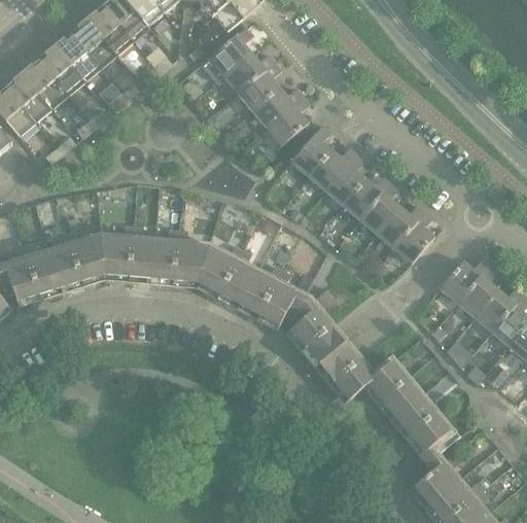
[(109,0),(103,5),(133,41),(150,28),(127,0),(109,0)]
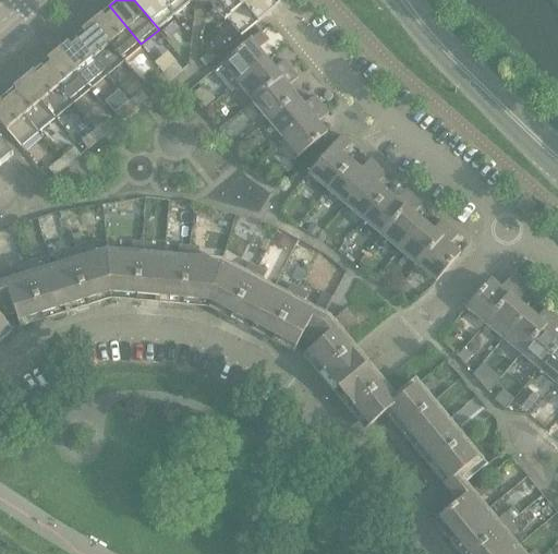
[(134,0),(159,29),(159,28),(158,27),(174,13),(164,0),(134,0)]
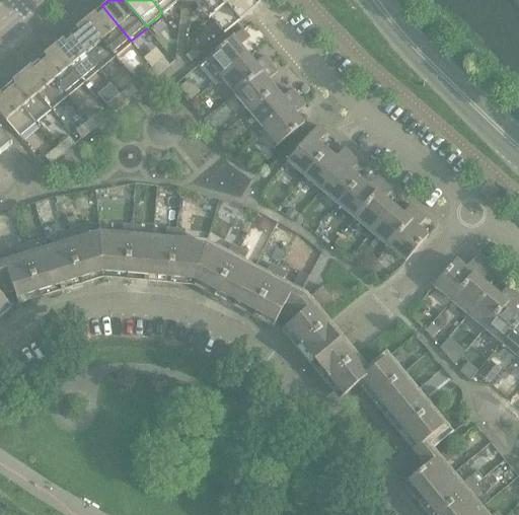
[(152,0),(162,12),(177,0),(152,0)]
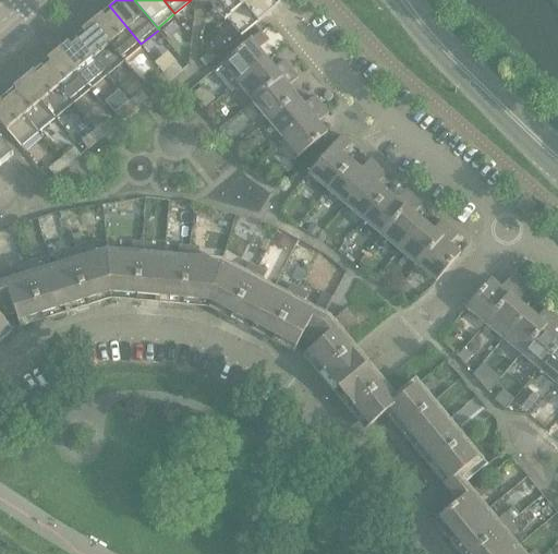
[(210,0),(225,17),(244,0),(210,0)]
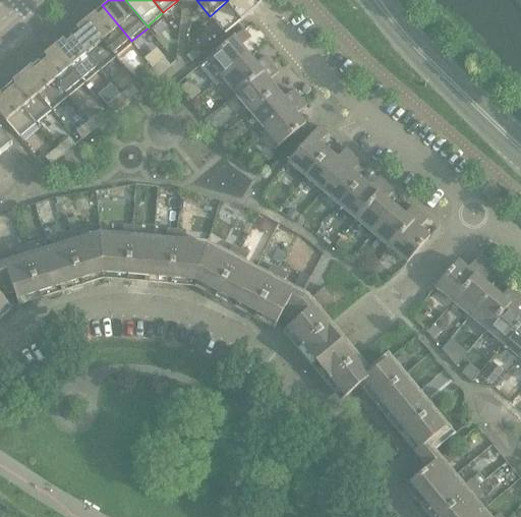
[(228,0),(210,16),(210,17),(213,15),(226,32),(238,20),(262,1),(261,0),(228,0)]
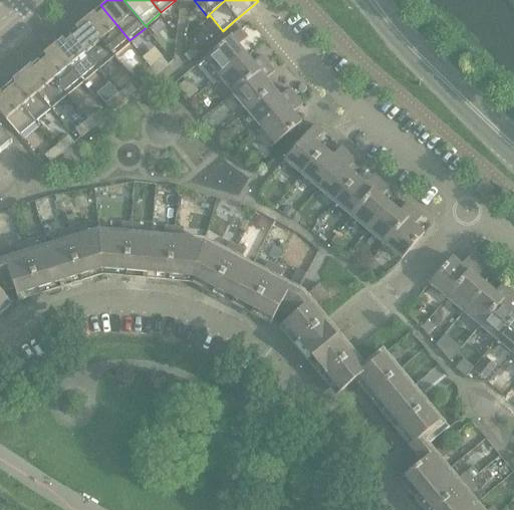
[(100,5),(84,18),(114,53),(130,40),(100,5)]
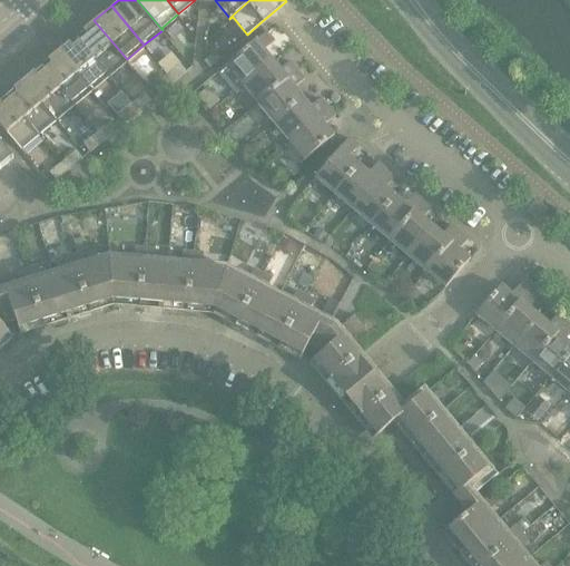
[(94,20),(77,35),(109,74),(127,59),(94,20)]
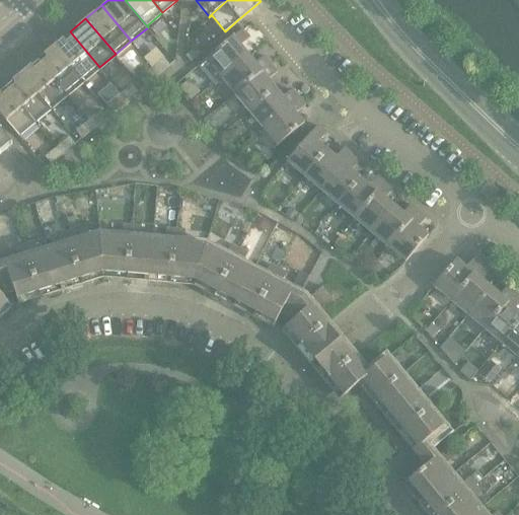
[(207,57),(198,64),(212,79),(220,73),(221,74),(247,52),(240,44),(249,35),(242,26),(207,57)]
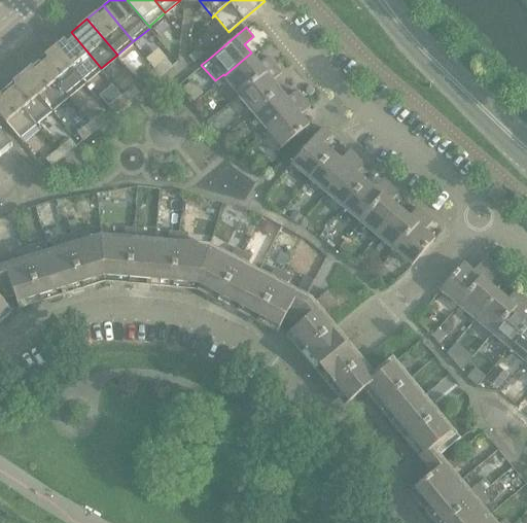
[(71,32),(55,45),(84,81),(101,68),(71,32)]
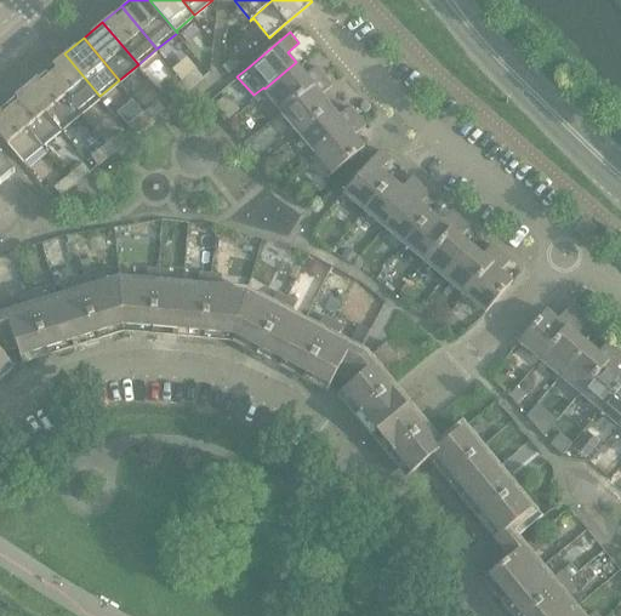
[(64,53),(45,69),(81,112),(100,96),(64,53)]
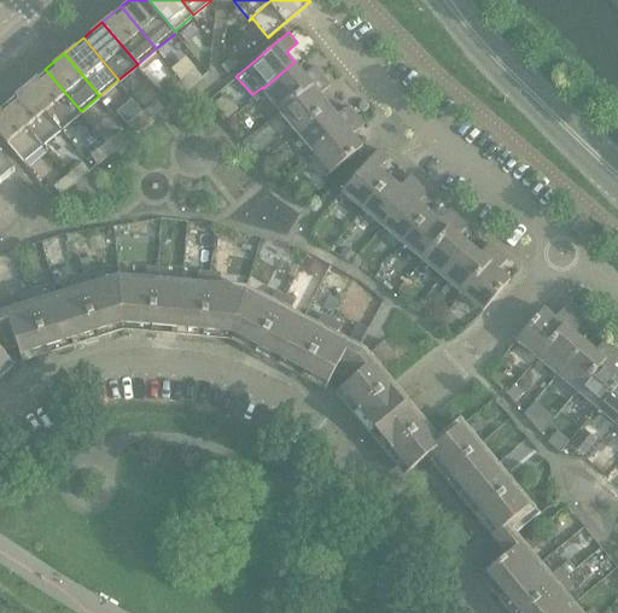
[(295,62),(263,88),(280,109),(322,73),(315,64),(304,73),(295,62)]
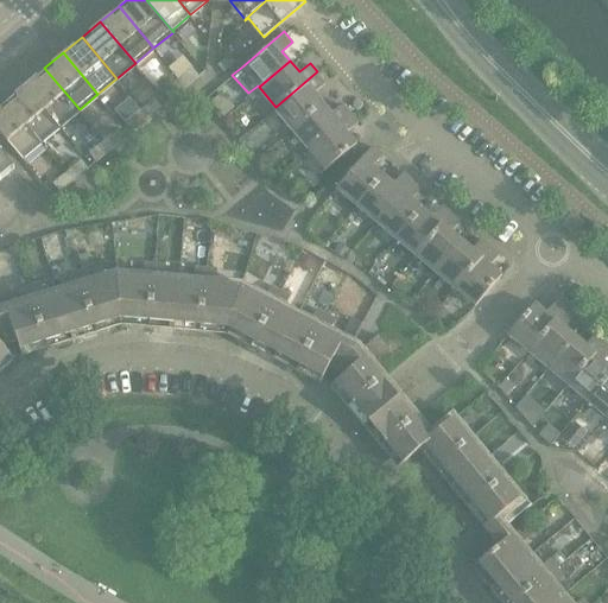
[(192,64),(178,76),(185,84),(200,73),(192,64)]
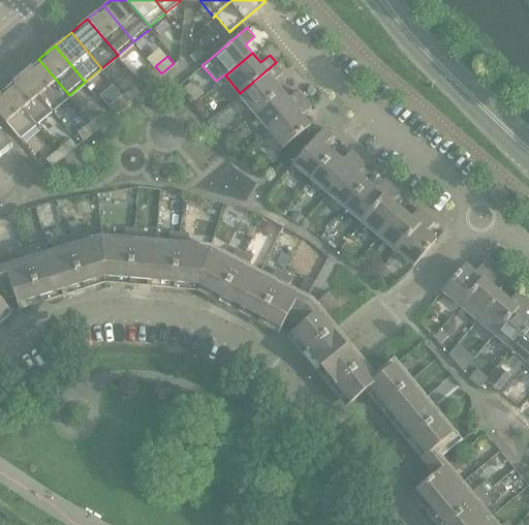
[(38,59),(23,72),(53,109),(69,95),(38,59)]
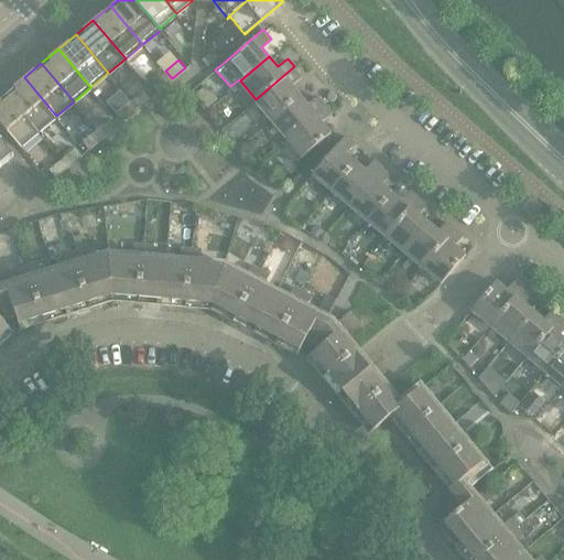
[(294,66),(256,99),(271,118),(300,94),(292,84),(302,75),(294,66)]
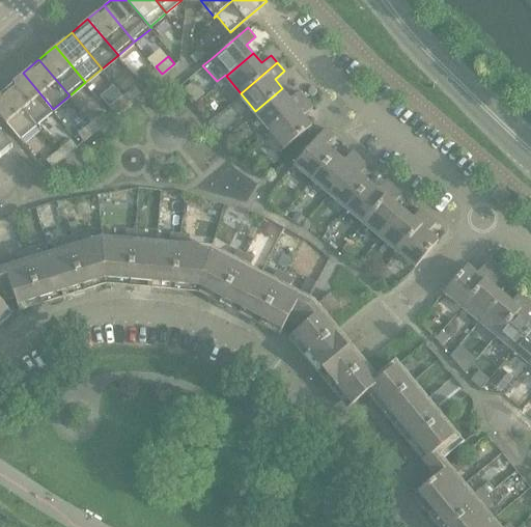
[(162,74),(156,66),(143,77),(149,84),(162,74)]
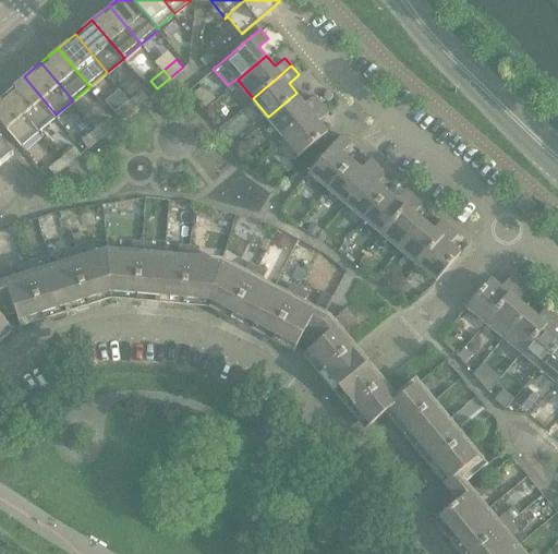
[(24,76),(7,91),(38,129),(56,115),(24,76)]
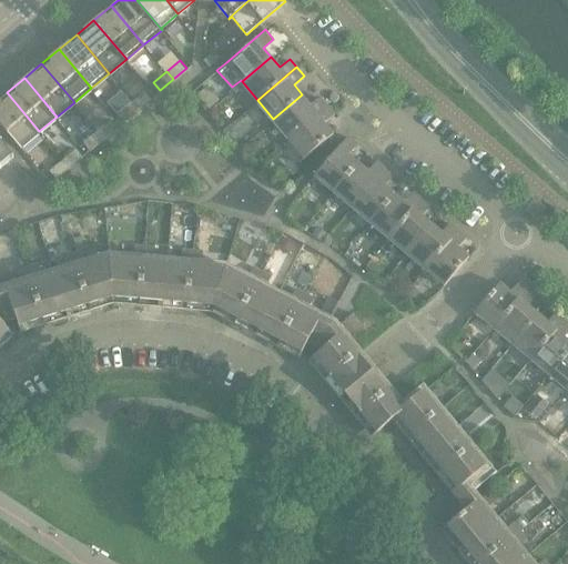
[(144,89),(131,100),(138,108),(151,97),(144,89)]
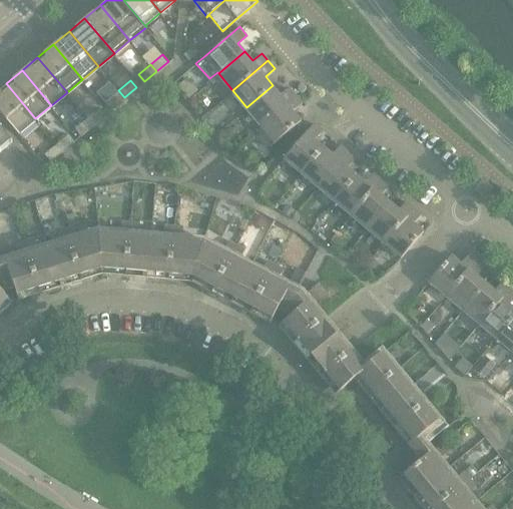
[(35,118),(6,83),(0,87),(0,109),(19,132),(35,118)]
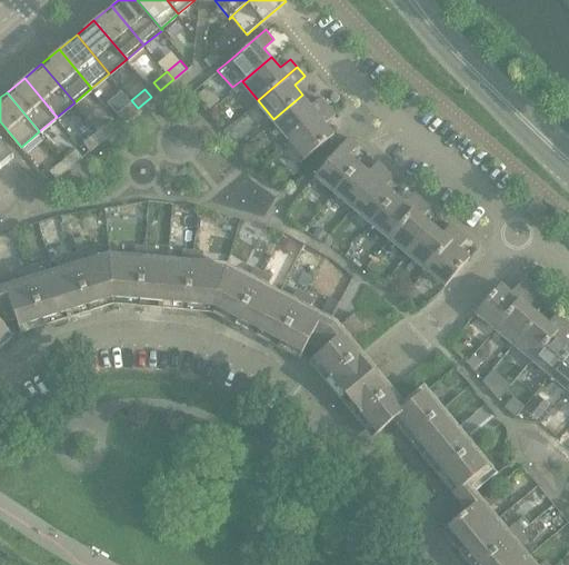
[(302,95),(273,119),(289,137),(328,105),(321,96),(310,105),(302,95)]
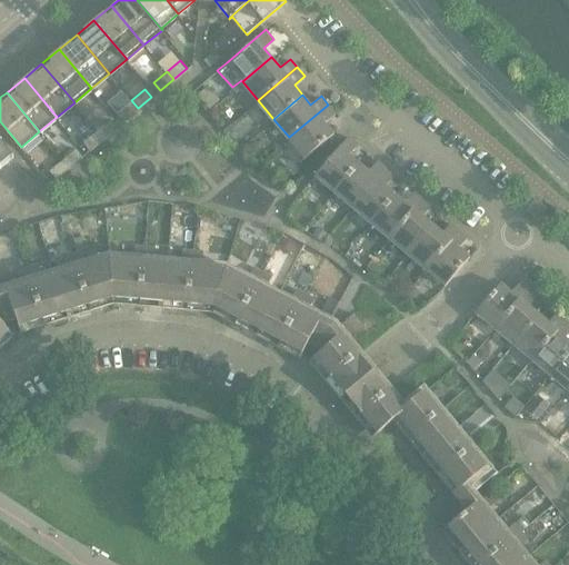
[(138,108),(131,100),(118,111),(125,119),(138,108)]
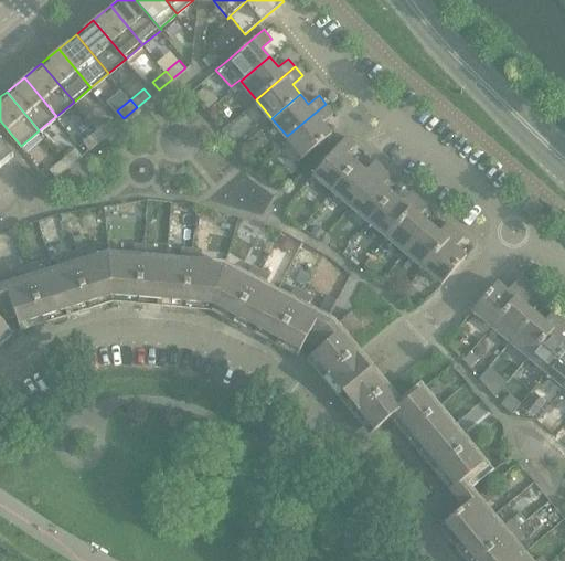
[(326,104),(287,136),(302,156),(331,131),(322,120),(333,112),(326,104)]
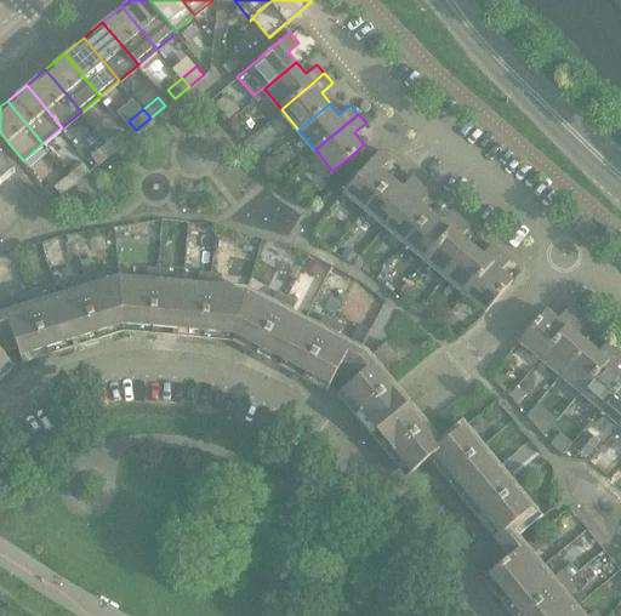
[(120,129),(104,142),(112,150),(127,138),(120,129)]
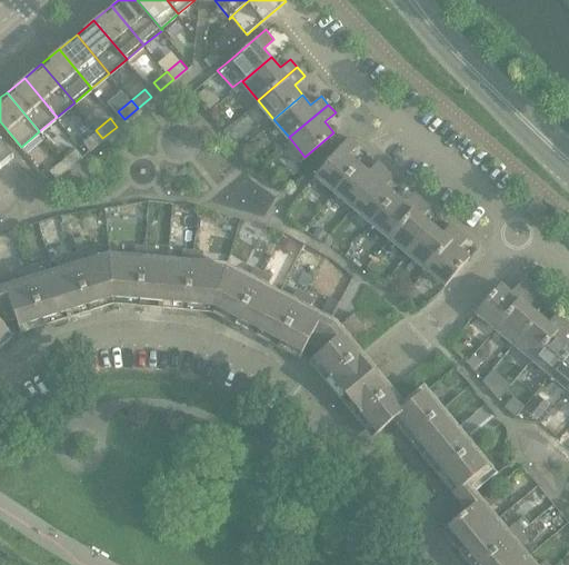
[(102,138),(96,130),(83,140),(90,148),(102,138)]
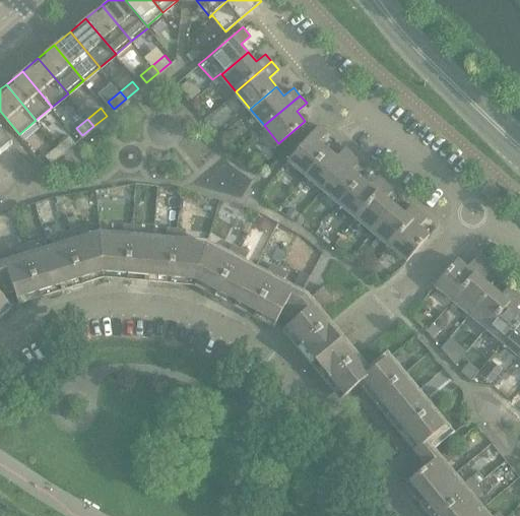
[(287,159),(306,174),(328,147),(319,140),(327,130),(318,123),(287,159)]
